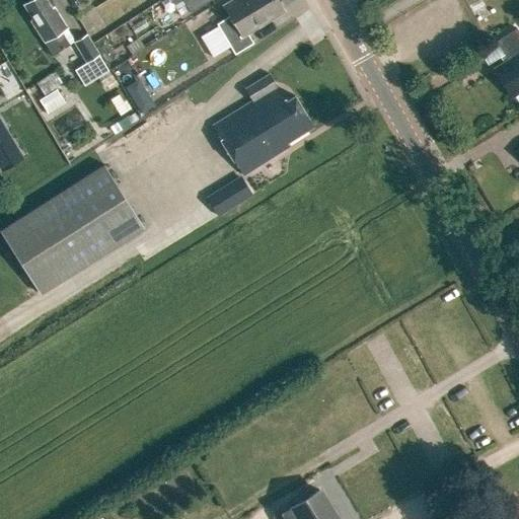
[(50,7),(45,0),(28,0),(24,3),(32,16),(30,18),(53,54),(69,44),(61,30),(66,26),(53,5),(50,7)]
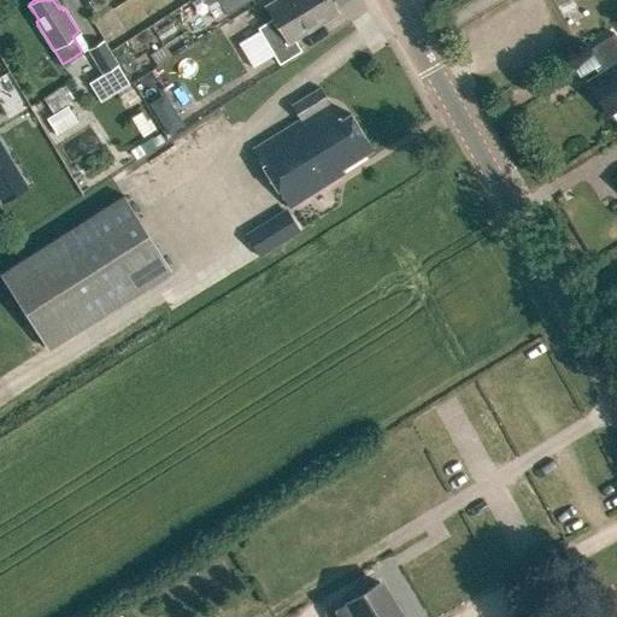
[(218,0),(221,4),(227,15),(248,0),(218,0)]
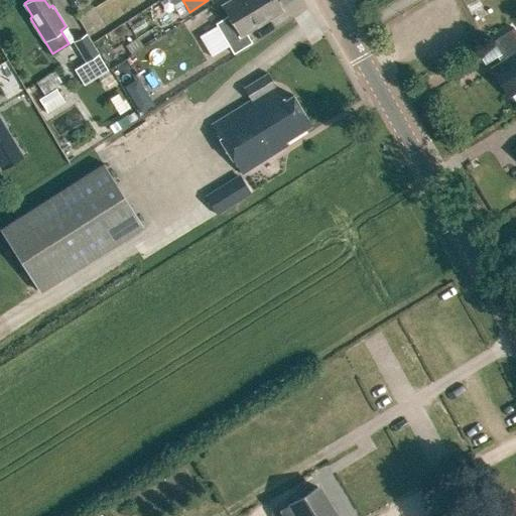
[(217,25),(198,36),(211,58),(230,46),(233,52),(251,41),(245,31),(281,9),(275,0),(231,0),(223,5),(228,15),(215,23),(217,25)]
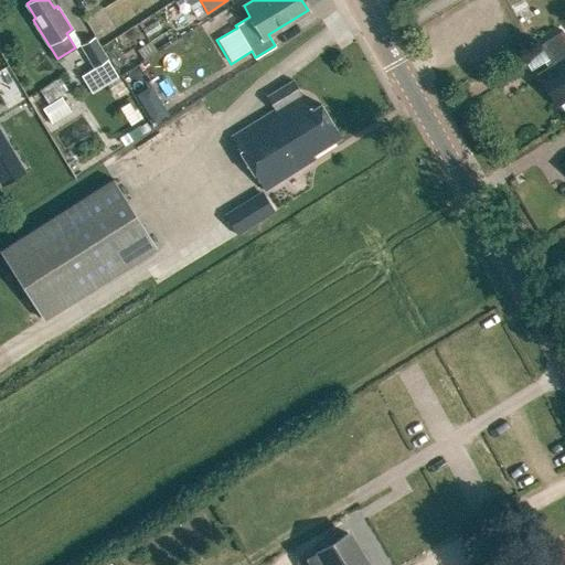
[(564,34),(563,30),(541,44),(554,66),(539,75),(556,104),(564,97),(564,34)]
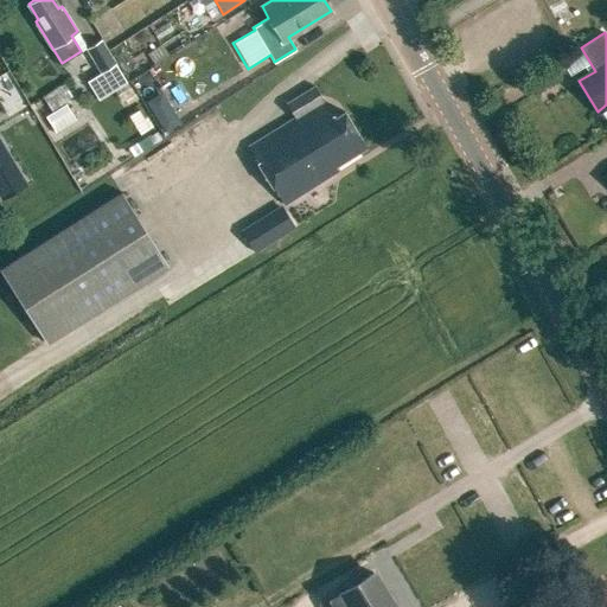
[(98,98),(127,82),(102,38),(88,46),(102,71),(88,80),(98,98)]
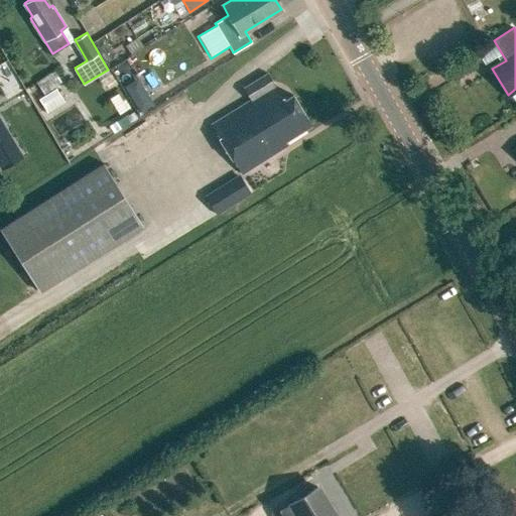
[(46,92),(62,83),(55,72),(39,82),(46,92)]
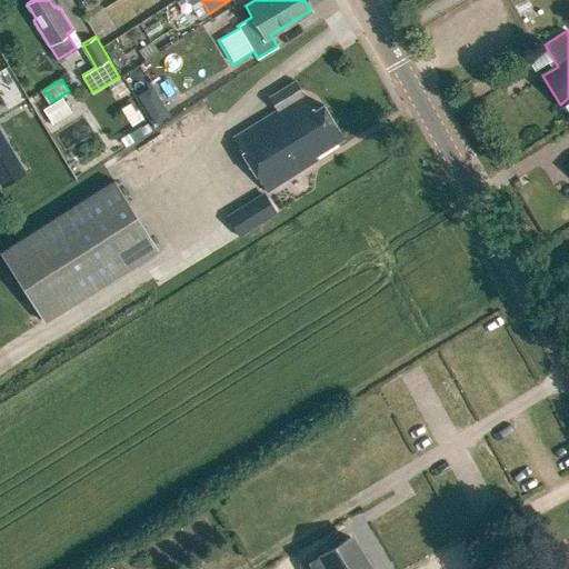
[(313,109),(295,79),(268,96),(276,109),(233,136),(265,191),(316,159),(313,156),(342,138),(322,103),(313,109)]
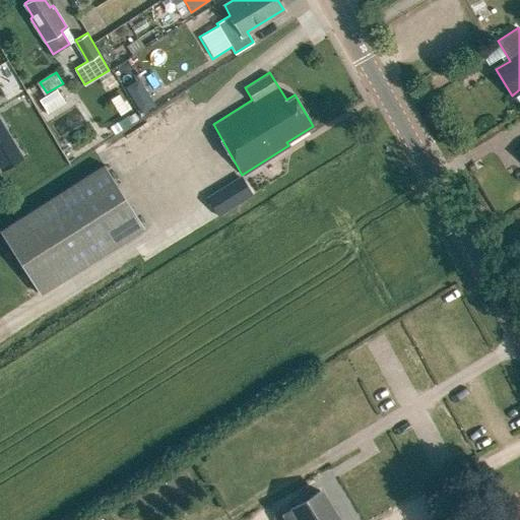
[(41,98),(33,82),(23,87),(33,103),(38,100),(47,114),(64,103),(56,88),(41,98)]
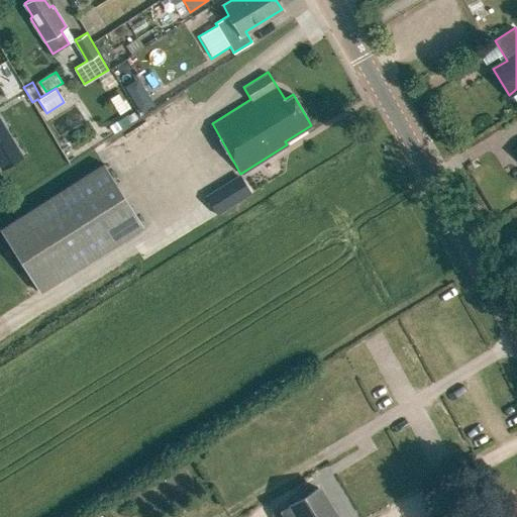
[(143,92),(131,100),(138,112),(151,104),(143,92)]
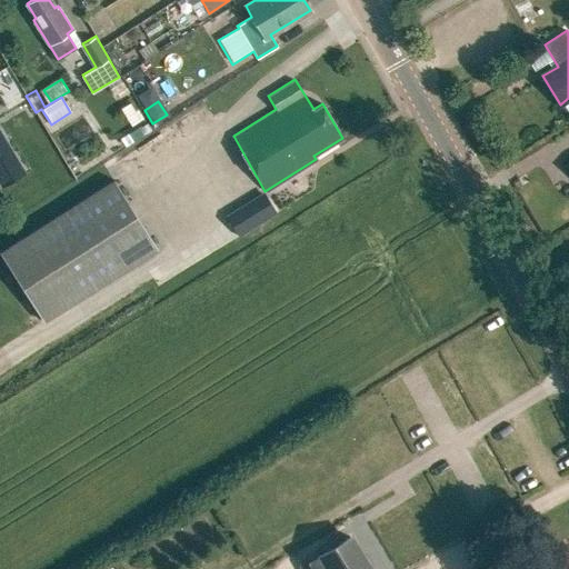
[(120,138),(126,147),(150,130),(145,122),(120,138)]
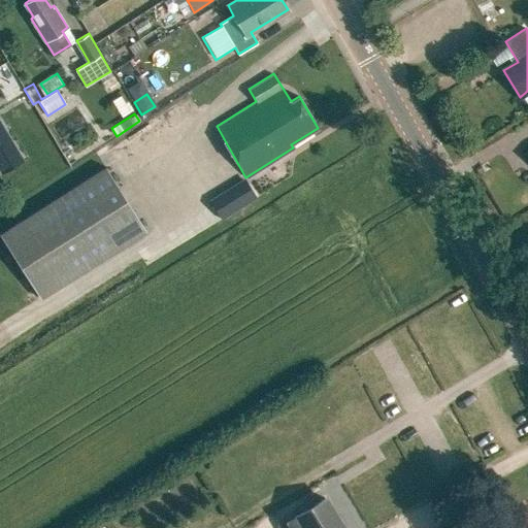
[(2,130),(0,131),(0,170),(2,174),(22,162),(2,130)]
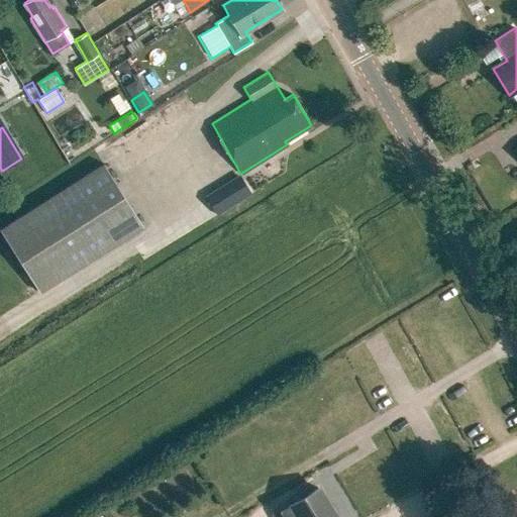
[(142,226),(104,165),(1,228),(40,290),(142,226)]
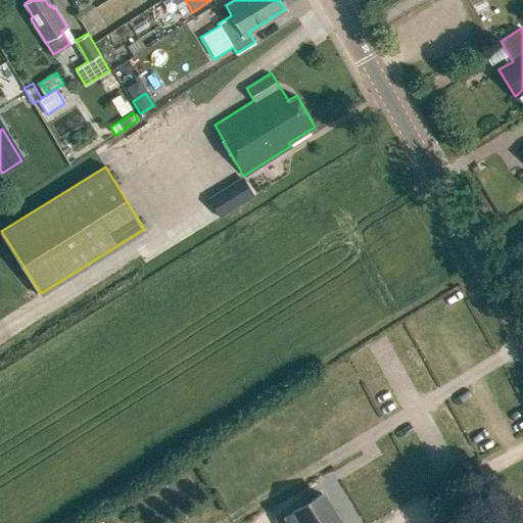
[(215,185),(219,208),(257,202),(253,179),(215,185)]
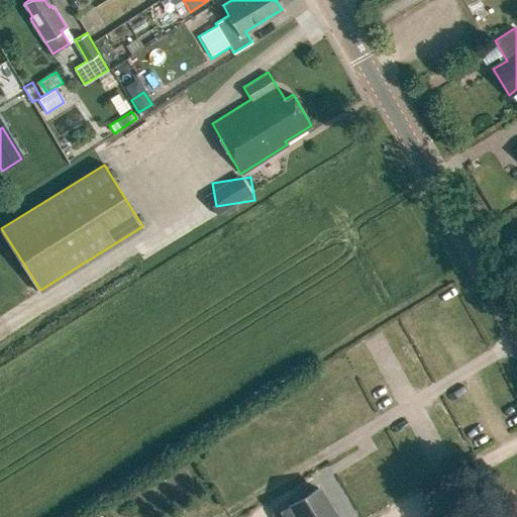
[(334,516),(326,503),(317,488),(276,513),(278,516),(334,516)]
